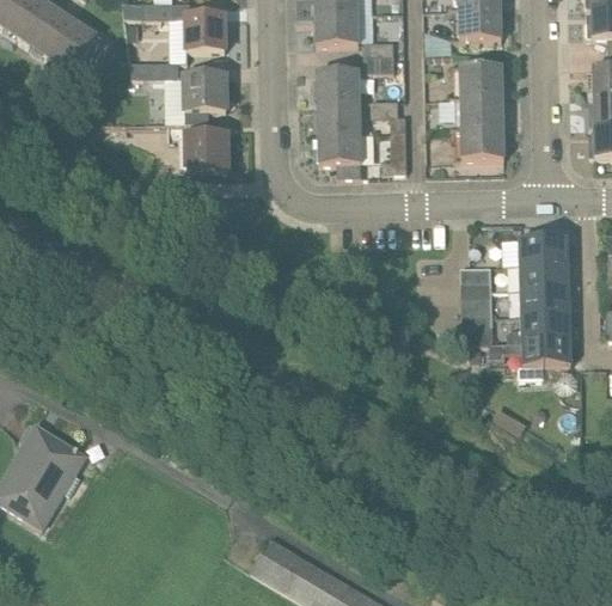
[(97,37),(41,0),(0,0),(0,29),(71,77),(97,37)]
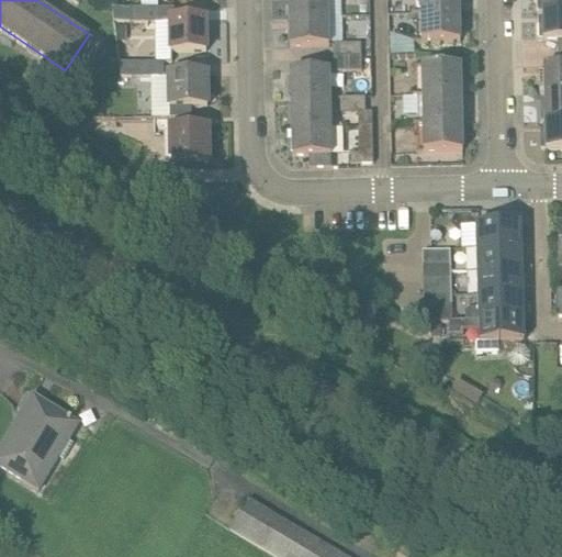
[(288,0),(289,14),(327,13),(326,0),(288,0)]
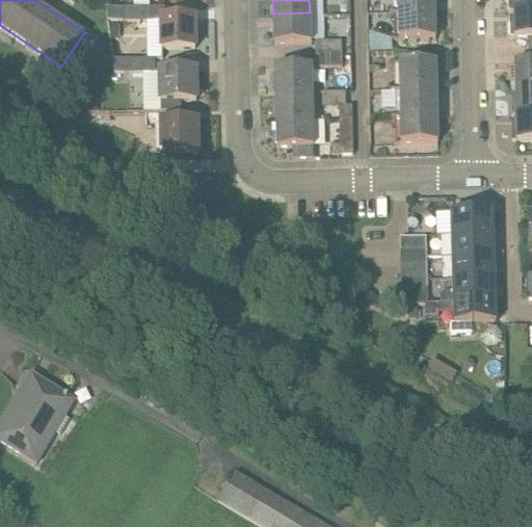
[(315,0),(316,35),(328,35),(326,0),(315,0)]
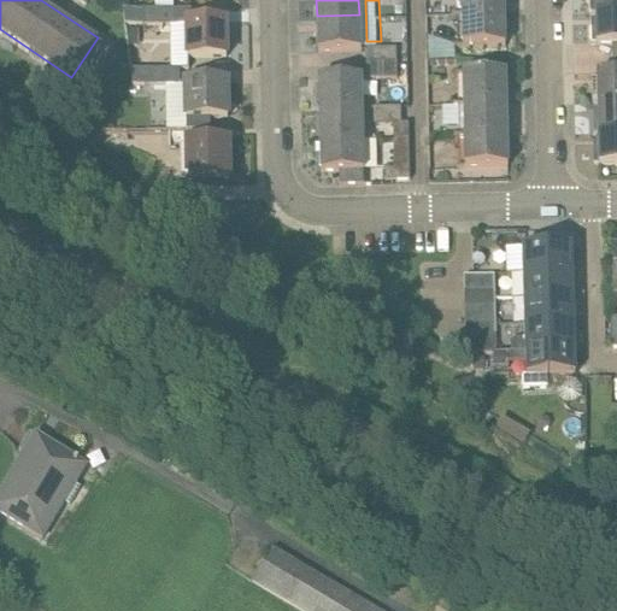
[(460,0),(462,11),(504,10),(504,0),(460,0)]
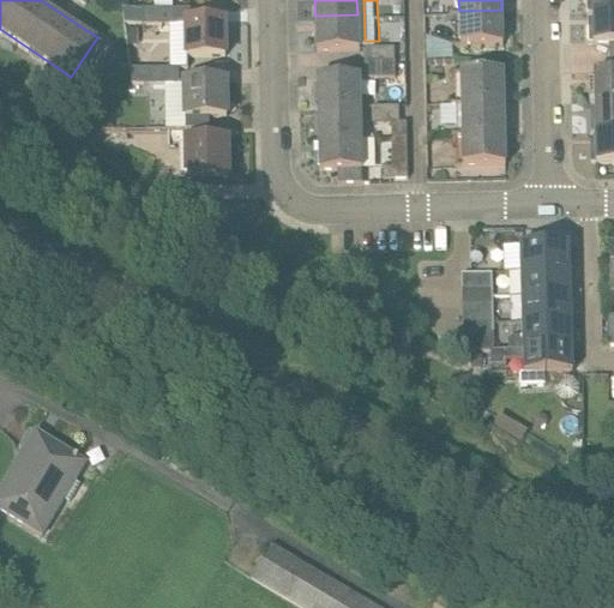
[(174,20),(173,5),(125,6),(126,22),(172,20),(174,20)]
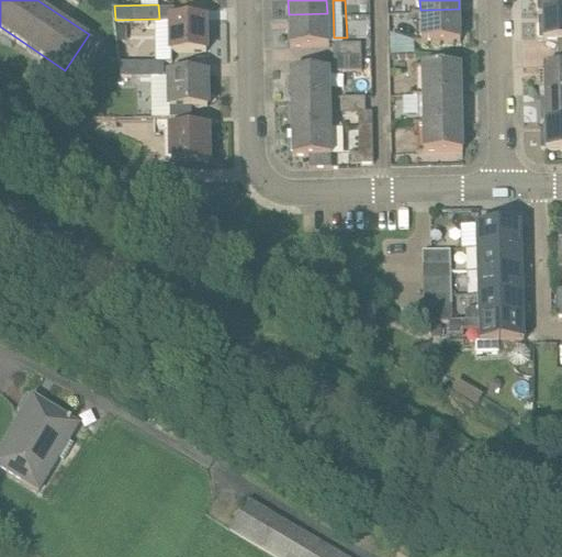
[(561,7),(542,8),(542,21),(538,21),(538,35),(543,34),(543,36),(557,35),(558,48),(561,47),(561,7)]
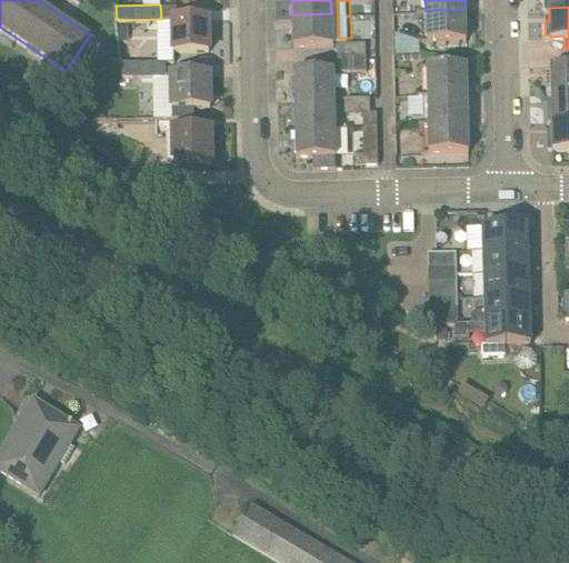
[(426,39),(466,39),(465,9),(426,10),(426,39)]
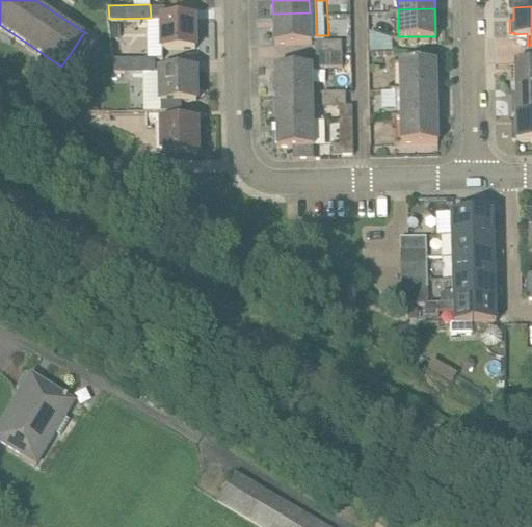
[(273,14),(274,41),(311,38),(310,12),(273,14)]
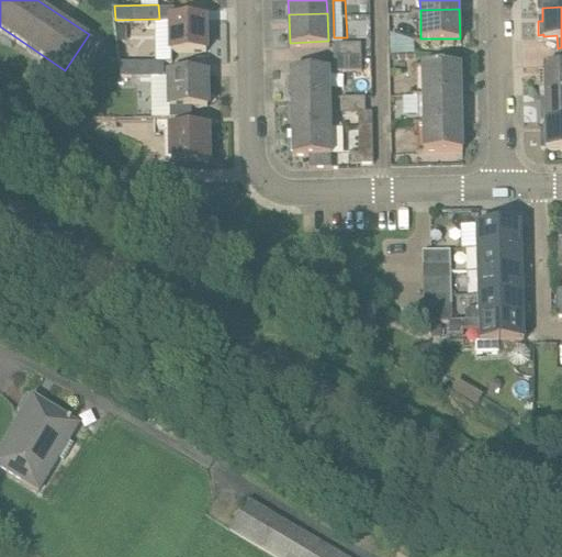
[(171,49),(205,48),(205,15),(170,15),(170,19),(157,19),(157,45),(171,45),(171,49)]
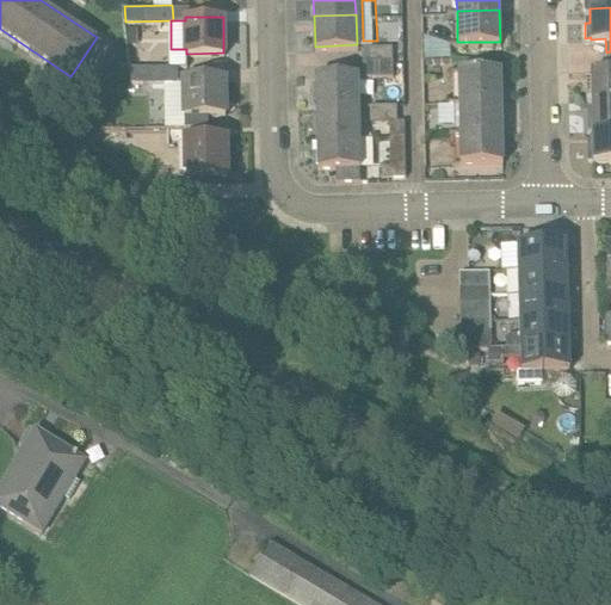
[(128,25),(128,41),(139,41),(139,25),(128,25)]
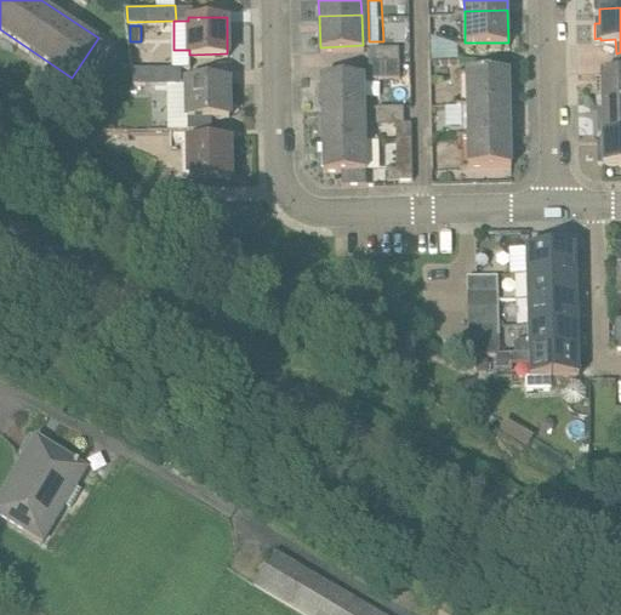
[(368,60),(399,58),(398,44),(368,44),(368,60)]
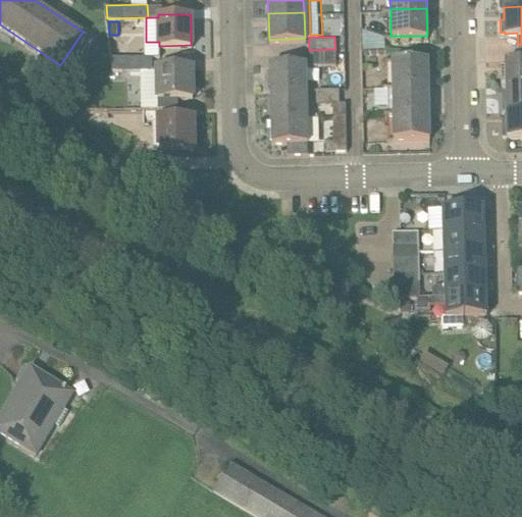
[(506,84),(521,83),(521,44),(518,45),(518,56),(505,57),(506,69),(501,70),(501,83),(506,83),(506,84)]
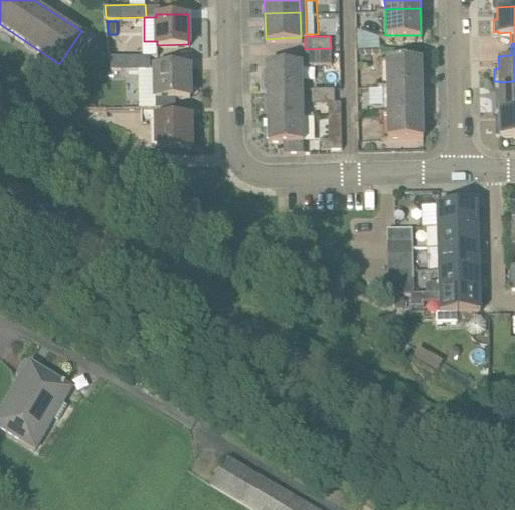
[(331,48),(305,49),(306,61),(331,61),(331,48)]
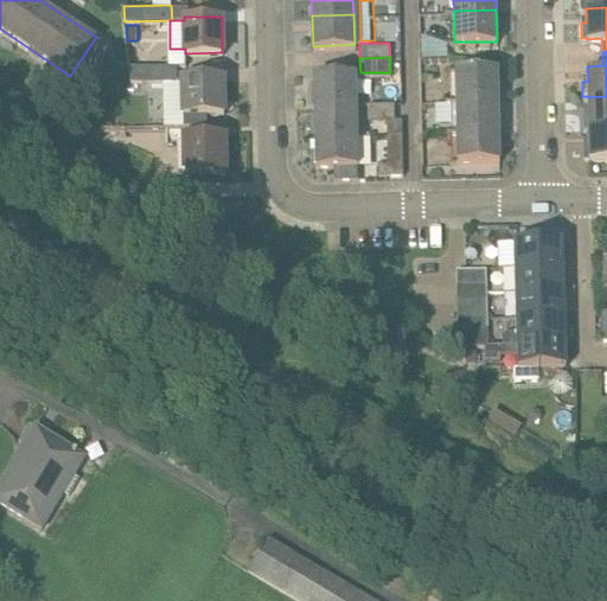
[(223,76),(183,77),(177,77),(177,64),(128,65),(131,81),(163,81),(164,123),(183,123),(206,123),(206,112),(224,110),(223,76)]
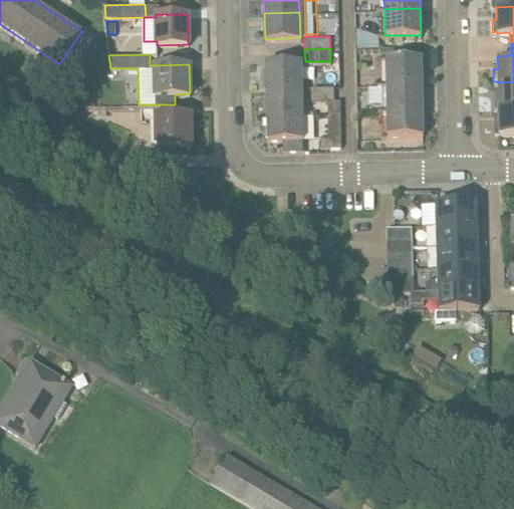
[(386,83),(422,82),(421,57),(386,57),(386,83)]
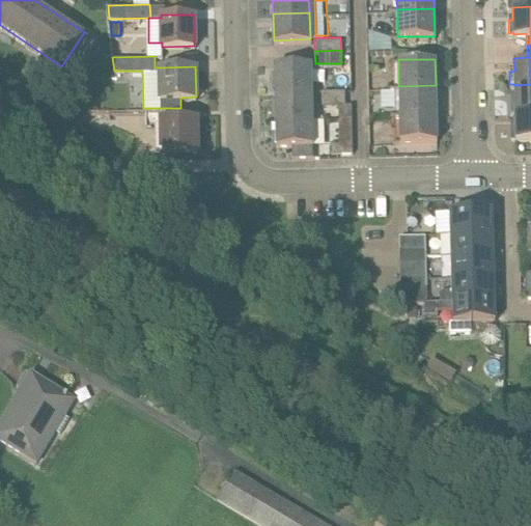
[(275,90),(311,89),(311,62),(274,63),(275,90)]
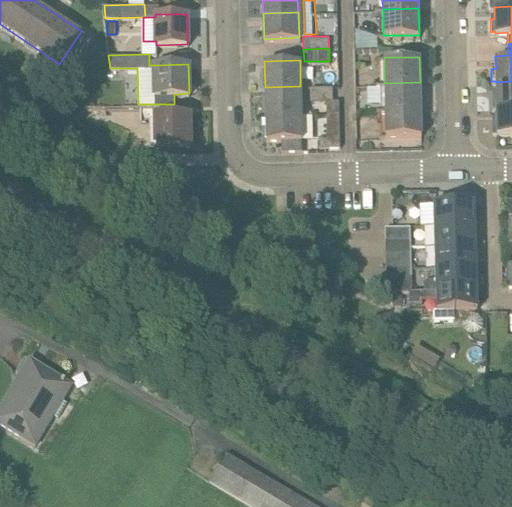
[(496,107),(511,106),(511,81),(496,82),(496,94),(492,94),(492,107),(496,106),(496,107)]
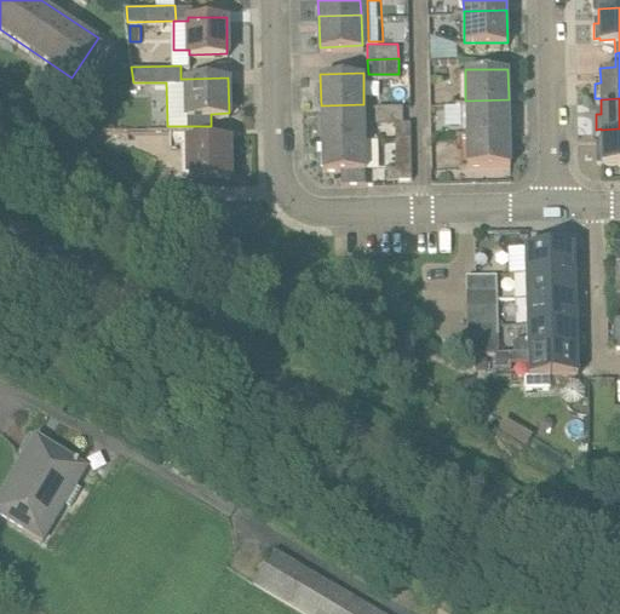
[(466,132),(509,131),(509,99),(465,101),(466,132)]
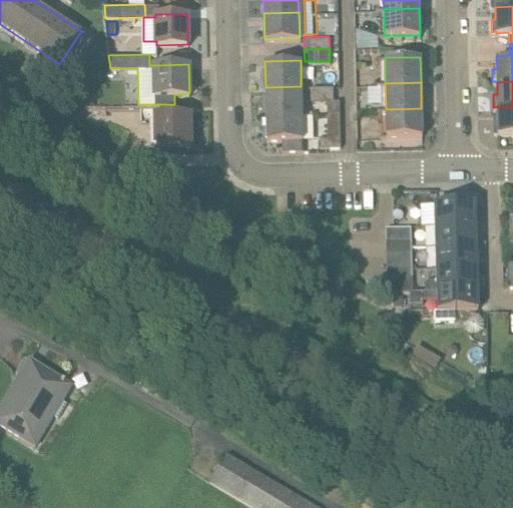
[(339,98),(334,98),(333,85),(310,86),(311,100),(327,99),(327,112),(340,111),(339,98)]
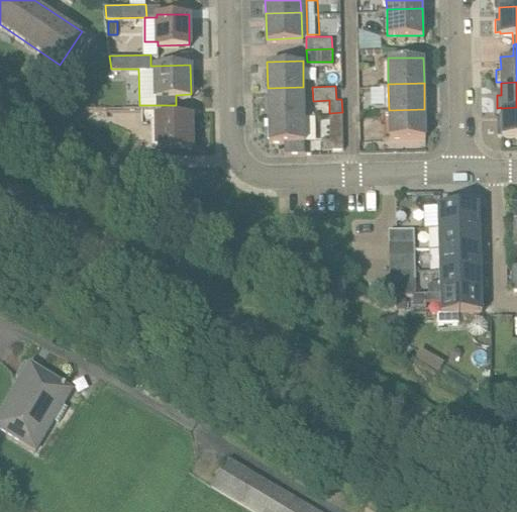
[(268,114),(304,113),(303,87),(268,88),(268,114)]
